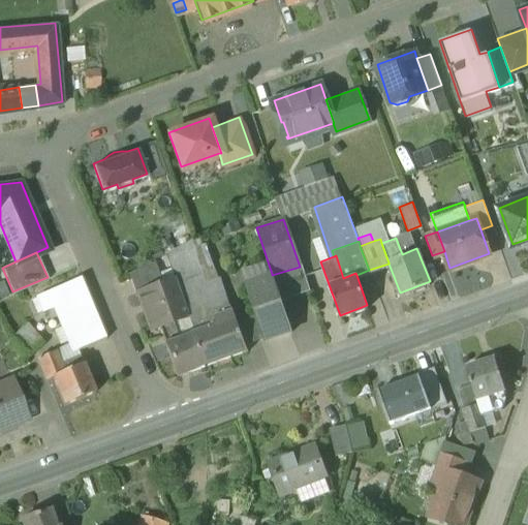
[(153,258),(126,272),(135,295),(138,294),(137,291),(162,284),(161,282),(153,258)]
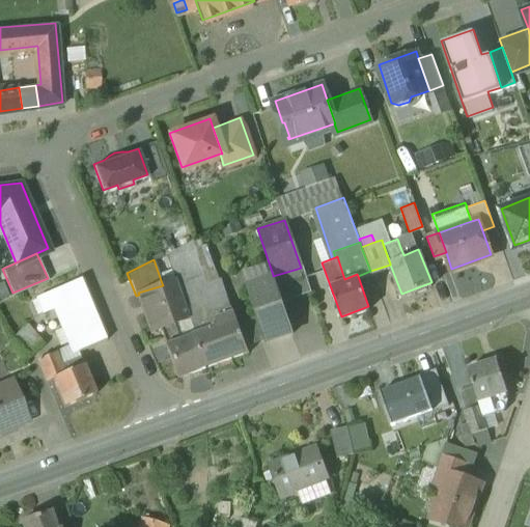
[(273,275),(247,284),(256,315),(265,339),(266,340),(293,332),(273,276),(273,275)]
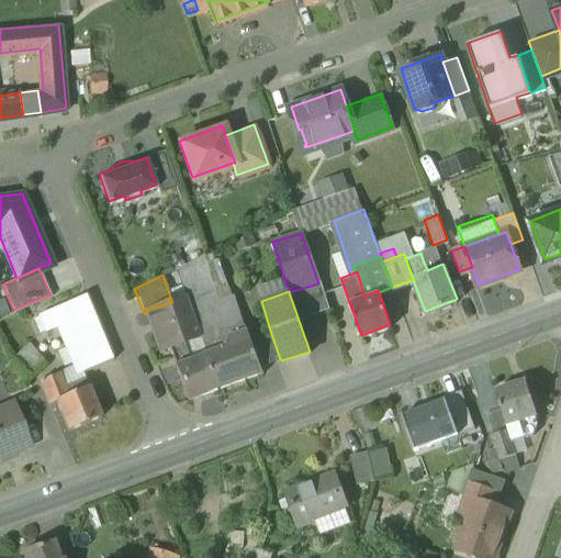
[(209,292),(188,300),(199,333),(205,352),(214,348),(211,341),(228,333),(224,322),(236,320),(227,296),(212,301),(209,292)]
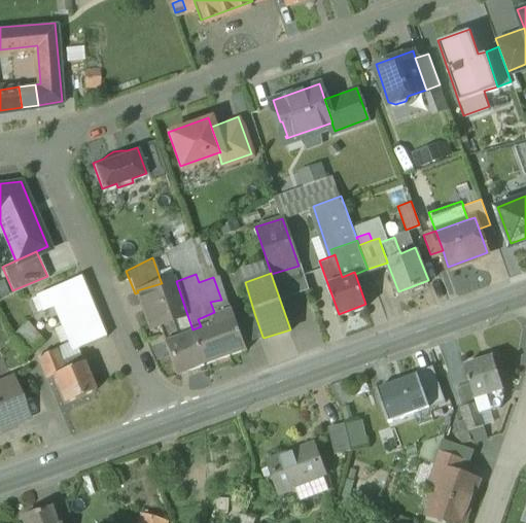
[(79,275),(35,293),(41,307),(57,301),(71,334),(100,321),(79,275)]
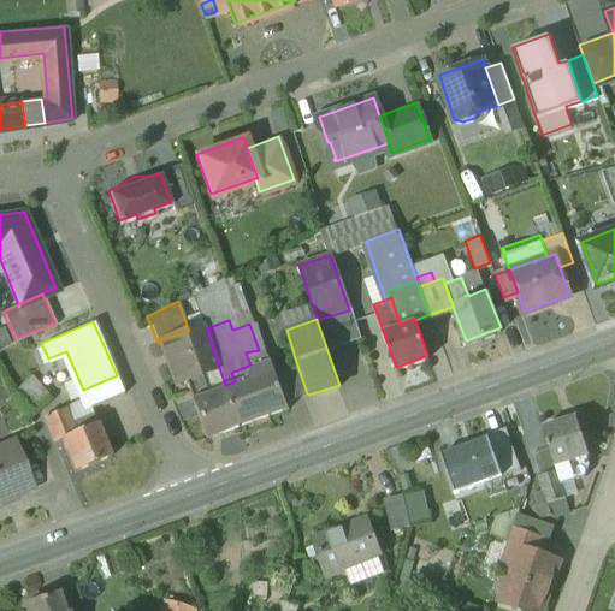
[(203,324),(188,328),(189,331),(160,339),(161,342),(175,380),(185,377),(201,371),(218,365),(206,328),(203,324)]
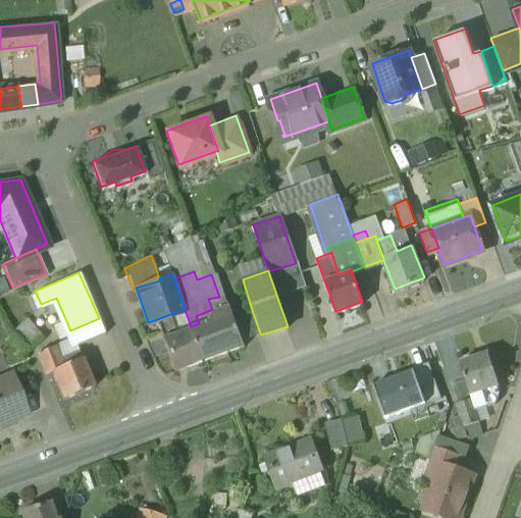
[(219,297),(208,299),(212,309),(196,316),(199,323),(191,326),(202,359),(244,344),(242,341),(233,317),(233,316),(226,299),(220,301),(219,297)]
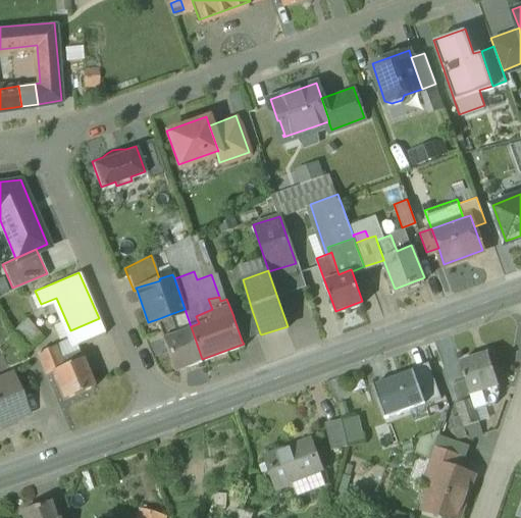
[(185,309),(170,314),(177,331),(191,326),(185,309)]
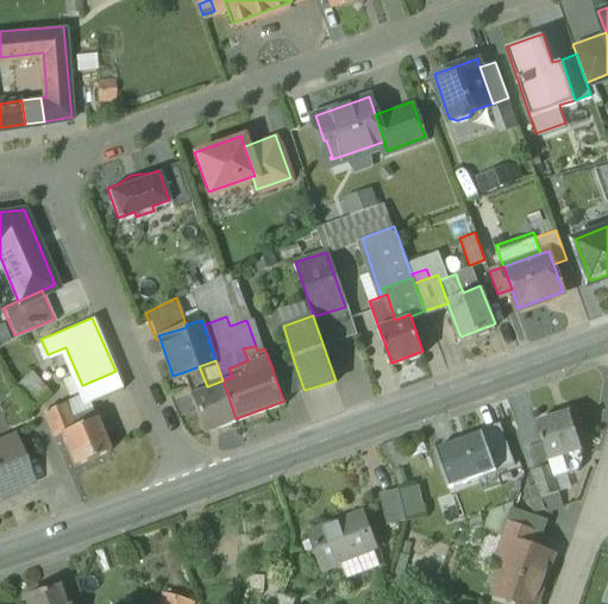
[(294,362),(273,370),(282,397),(304,389),(294,363),(294,362)]
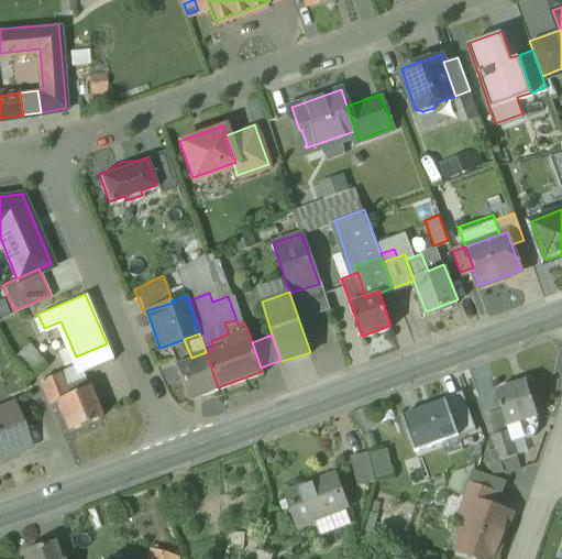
[(206,352),(191,358),(184,339),(169,344),(188,398),(218,387),(206,352)]
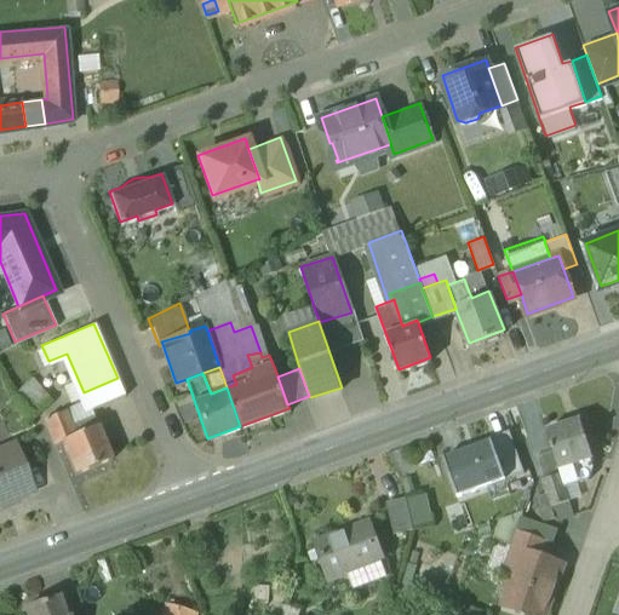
[(118,378),(84,392),(86,398),(90,408),(91,408),(124,394),(118,378)]
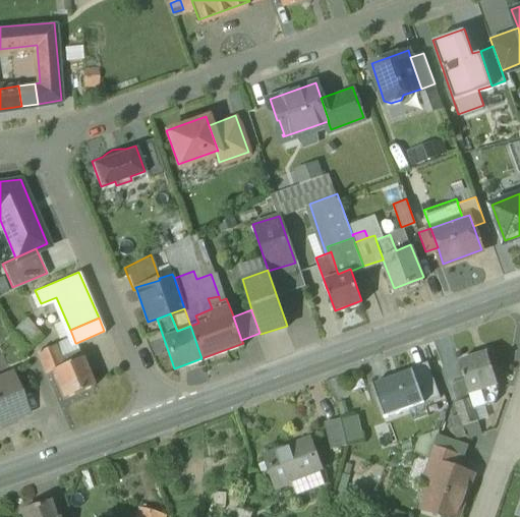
[(35,324),(18,338),(26,347),(43,333),(35,324)]
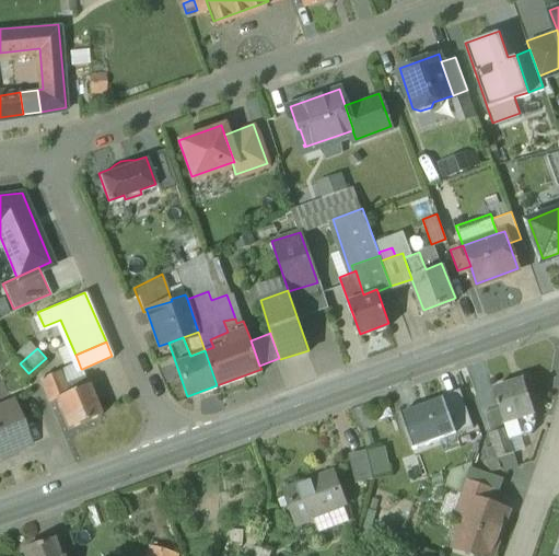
[(78,360),(58,368),(65,382),(84,374),(82,369),(81,369),(78,360)]
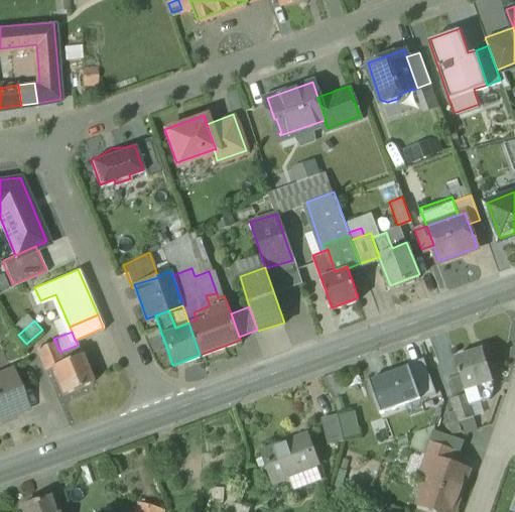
[(59,352),(53,339),(36,347),(45,367),(51,365),(50,365),(80,353),(81,352),(78,345),(59,352)]
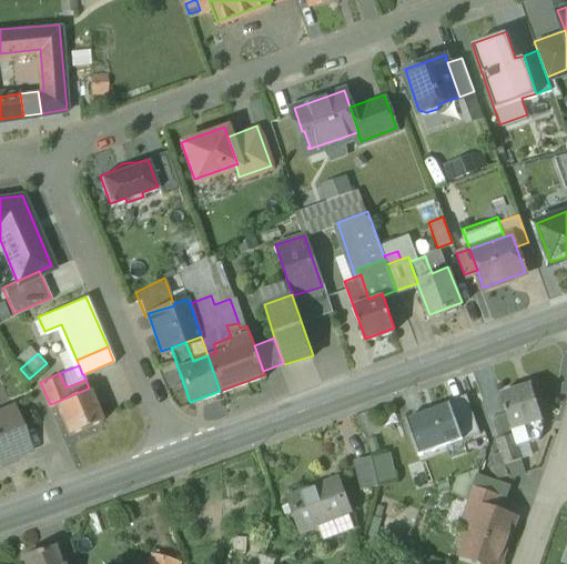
[(530,382),(499,392),(512,426),(539,418),(542,416),(530,382)]
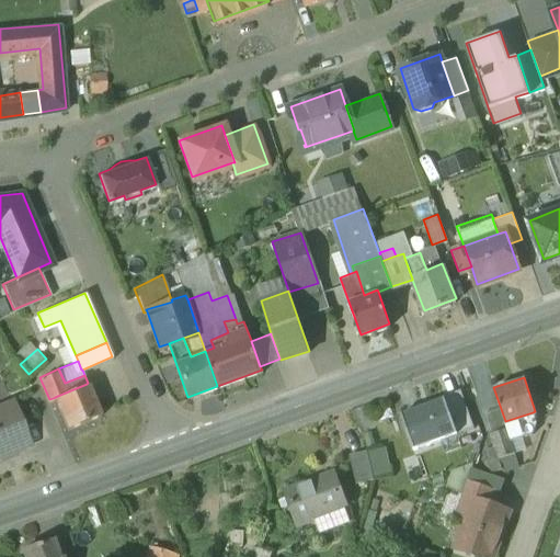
[(87,384),(55,397),(56,397),(68,427),(100,413),(87,384)]
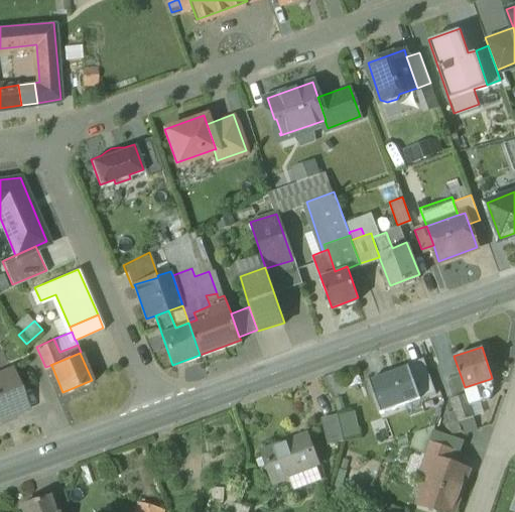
[(407,362),(408,362),(420,396),(435,390),(423,357),(407,362)]
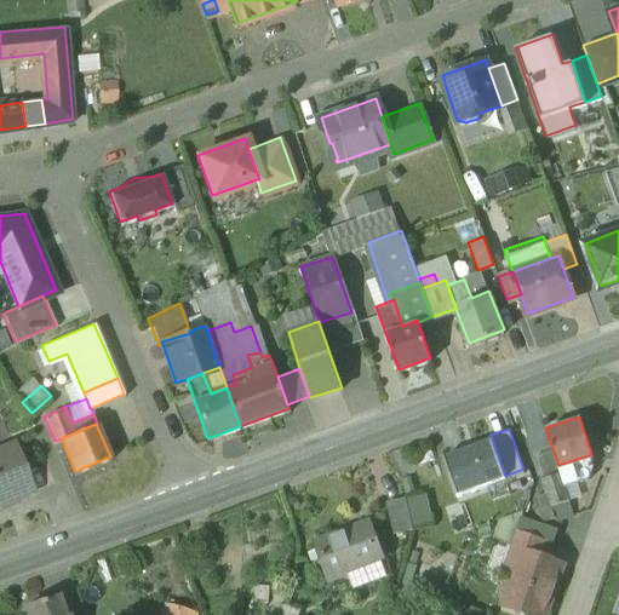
[(491,435),(441,454),(456,494),(505,476),(491,435)]
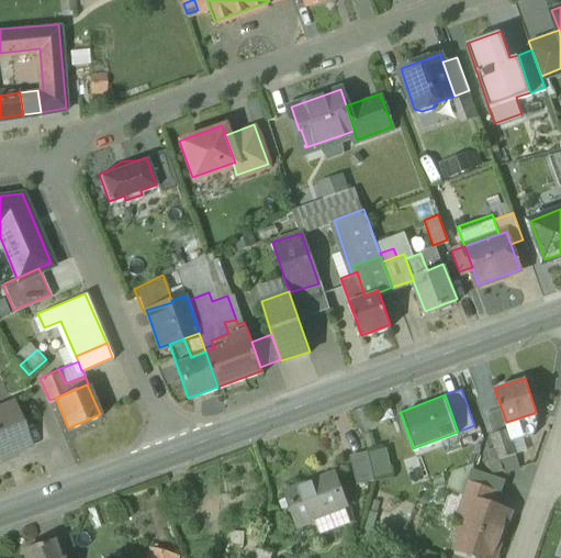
[(0,455),(1,455),(2,457),(13,453),(13,450),(29,444),(11,401),(0,404),(0,455)]
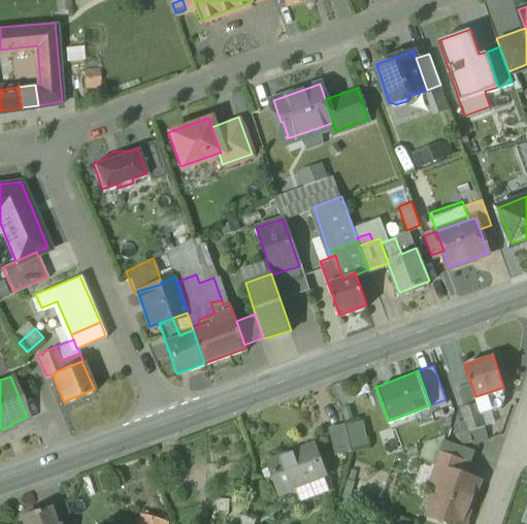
[(504,396),(501,388),(475,396),(476,401),(480,413),(500,405),(504,396)]
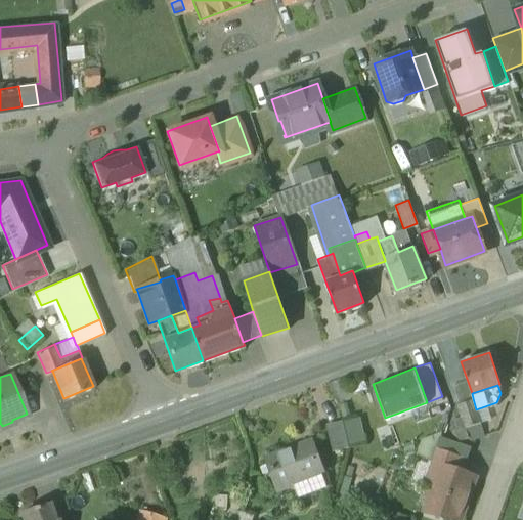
[(473,398),(458,402),(462,416),(465,426),(480,421),(476,409),(473,398)]
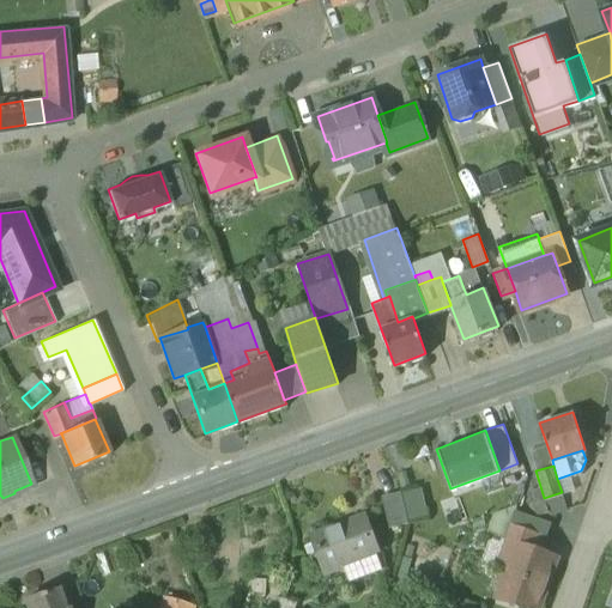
[(540,486),(523,491),(531,515),(547,510),(544,498),(540,486)]
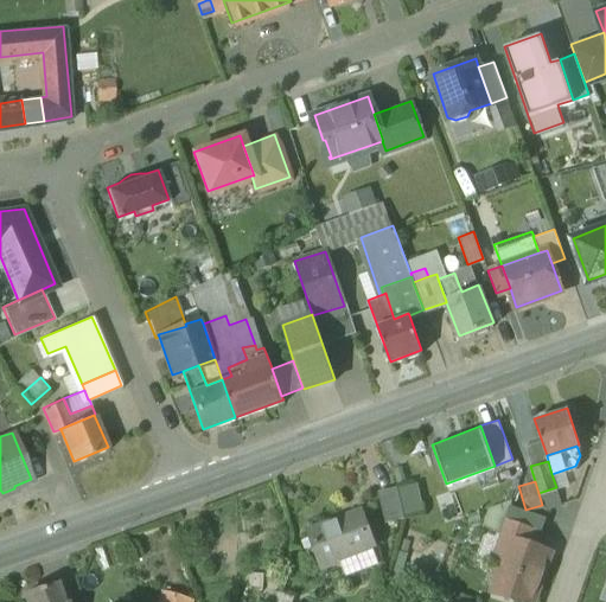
[(396,485),(377,488),(384,520),(403,516),(396,485)]
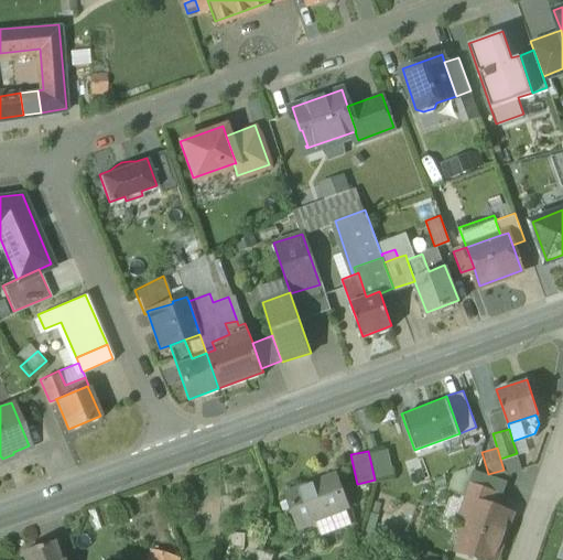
[(517,453),(500,459),(504,470),(505,471),(521,466),(517,453)]
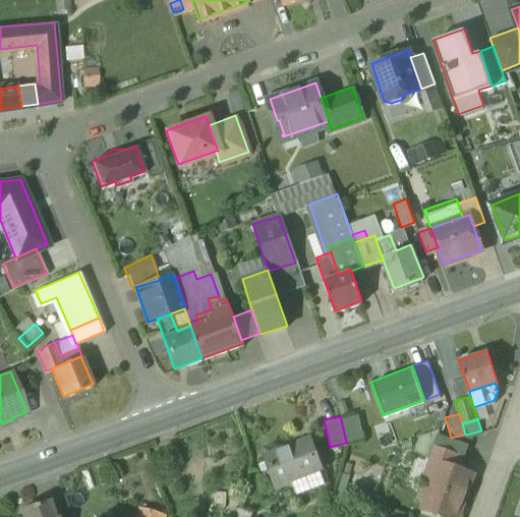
[(309,437),(265,454),(276,484),(291,479),(320,469),(321,468),(309,437)]
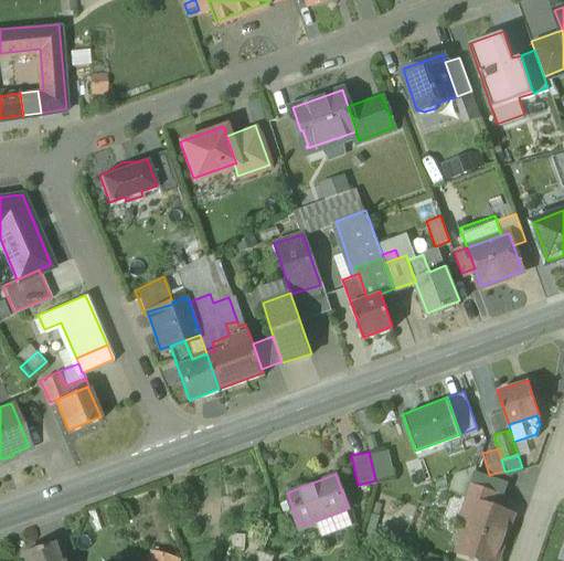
[(499,491),(469,482),(464,499),(475,503),(476,500),(493,507),(499,491)]
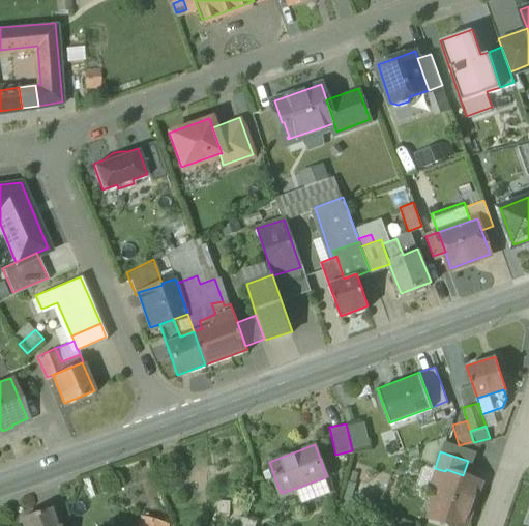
[(463,475),(446,469),(445,471),(430,517),(456,525),(462,525),(478,480),(463,475)]
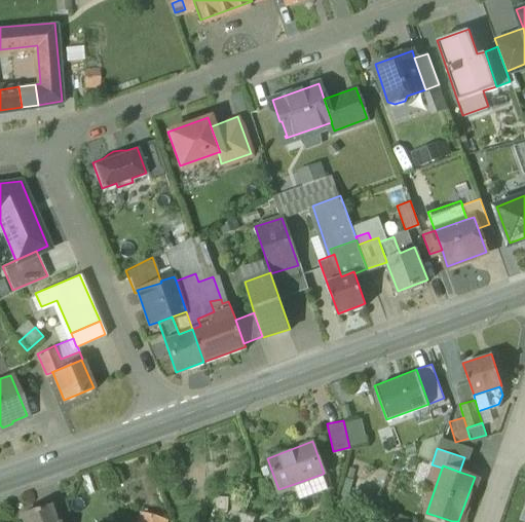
[(323,474),(294,484),(299,497),(323,489),(320,481),(325,479),(323,474)]
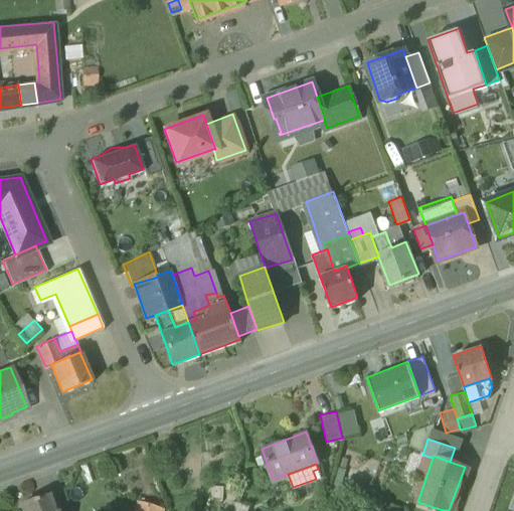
[(47,494),(35,498),(34,496),(22,500),(23,502),(19,503),(21,510),(57,510),(57,509),(53,510),(47,494)]
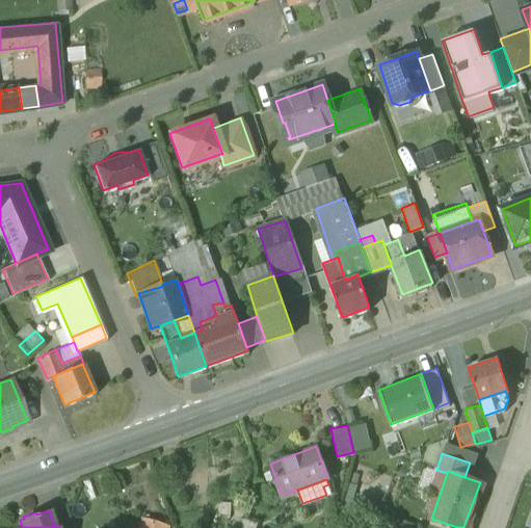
[(275,527),(279,521),(247,512),(241,527),(275,527)]
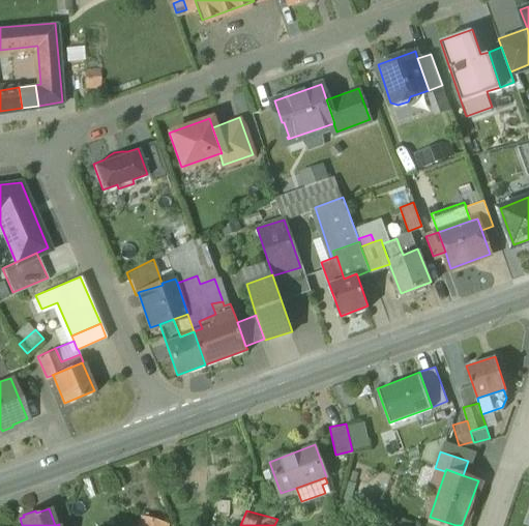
[(140,514),(136,525),(164,525),(166,521),(140,514)]
